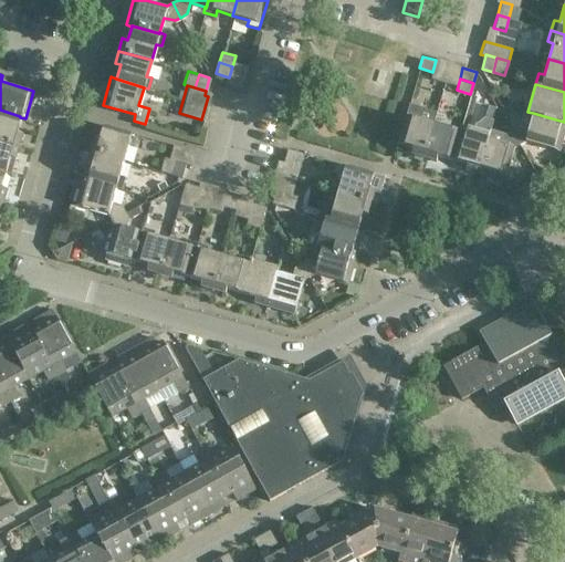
[(0,139),(18,145),(21,133),(16,132),(20,117),(20,116),(0,110),(0,139)]
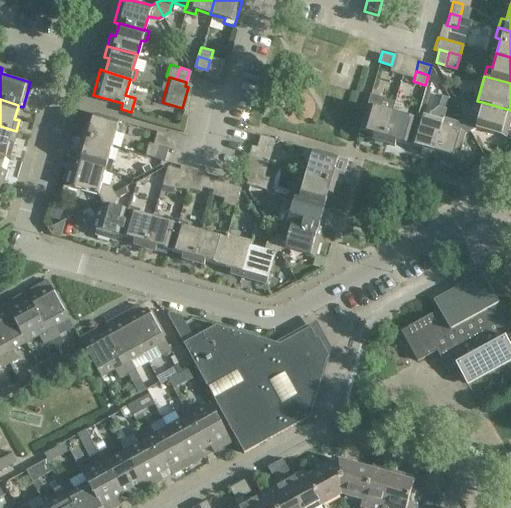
[(378,102),(368,99),(358,133),(382,140),(391,111),(377,107),(378,102)]
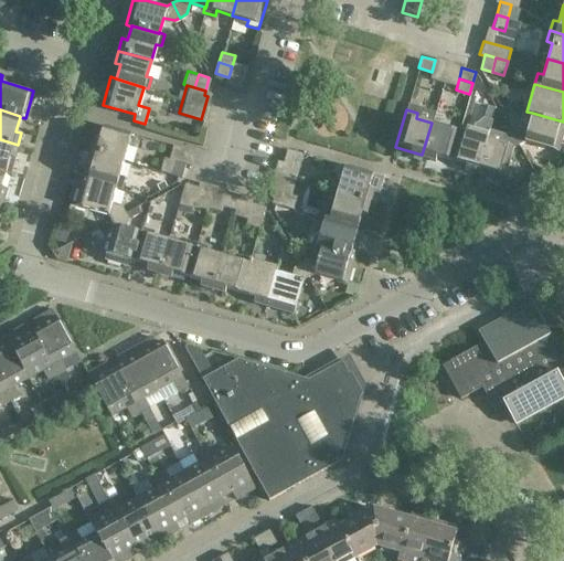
[(521,110),(518,125),(517,125),(510,128),(518,143),(524,139),(556,149),(563,124),(563,122),(532,113),(527,112),(521,110)]
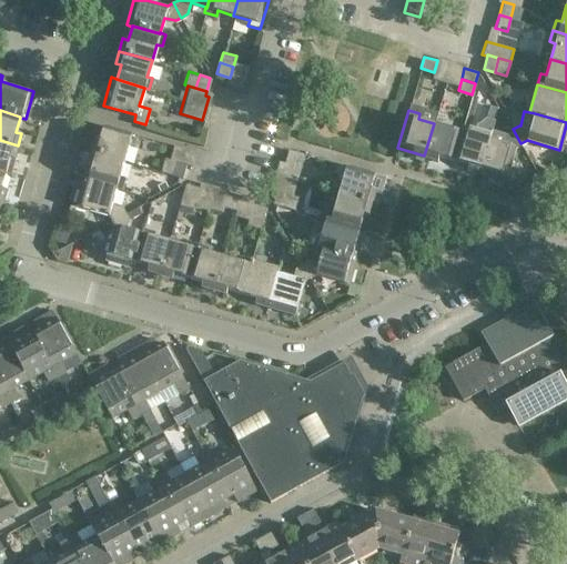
[(476,123),(474,129),(463,126),(453,159),(467,163),(466,168),(478,171),(488,139),(490,133),(492,129),(495,118),(485,116),(476,123)]
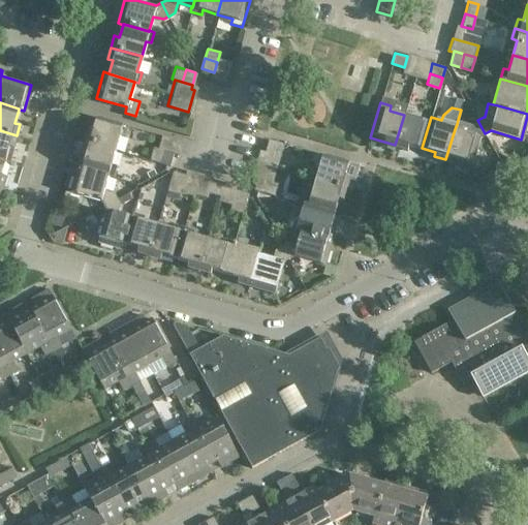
[(420,119),(404,115),(395,145),(407,149),(408,144),(422,148),(431,117),(421,114),(420,119)]
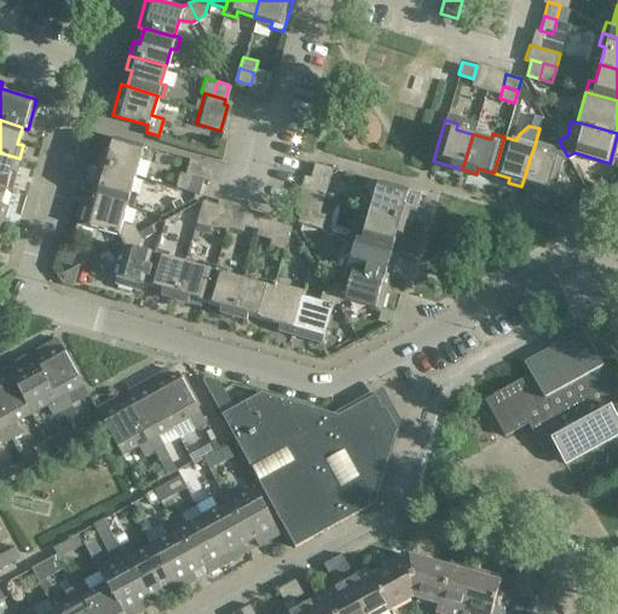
[(149,145),(114,134),(109,151),(103,150),(99,162),(136,173),(140,156),(145,157),(149,145)]
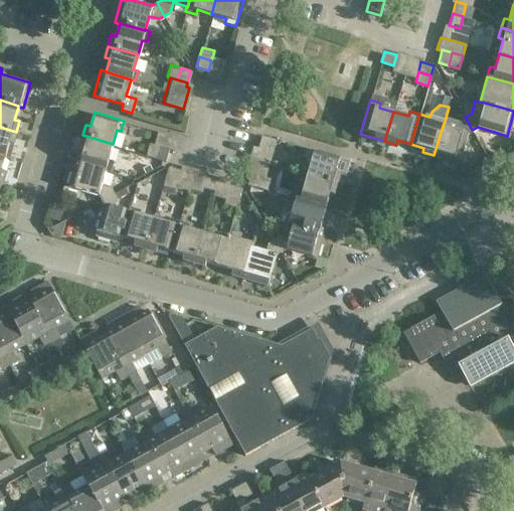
[(460,121),(446,117),(445,121),(443,126),(434,155),(459,163),(467,133),(472,130),(465,117),(460,120),(460,121)]
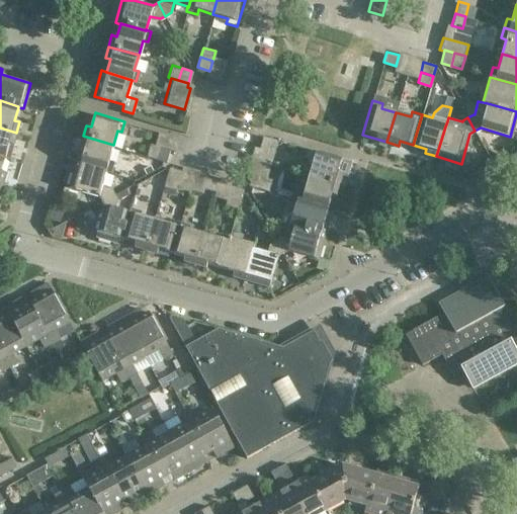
[(12,144),(16,133),(0,127),(0,153),(4,155),(9,157),(12,144)]
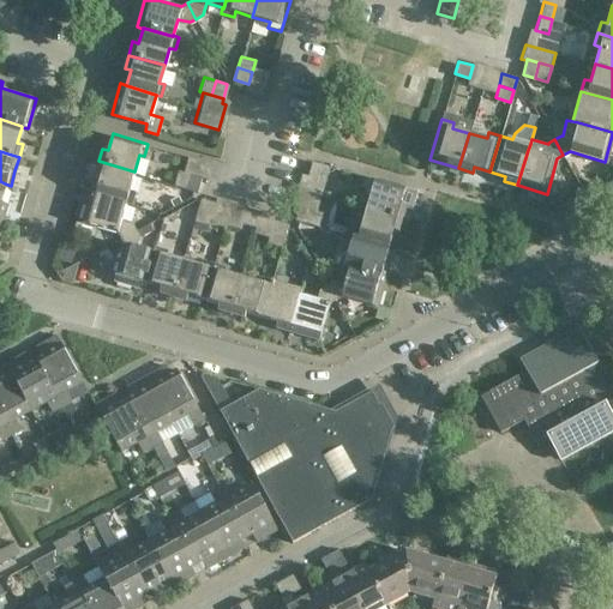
[(311,158),(307,174),(319,178),(323,162),(311,158)]
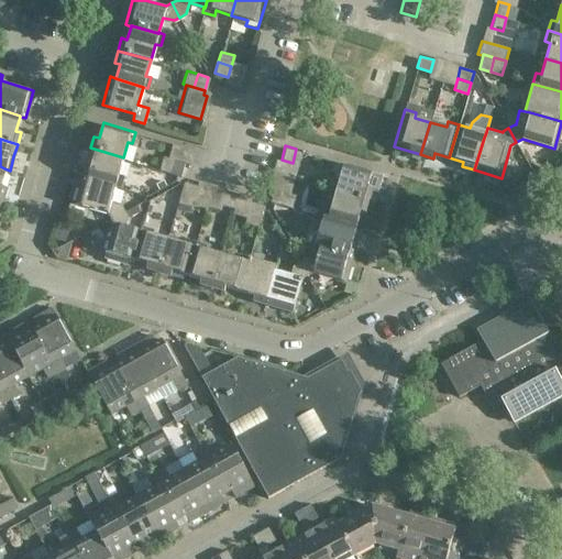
[(123,157),(90,148),(87,161),(92,162),(88,175),(88,176),(116,185),(114,185),(120,186),(123,175),(118,173),(123,157)]
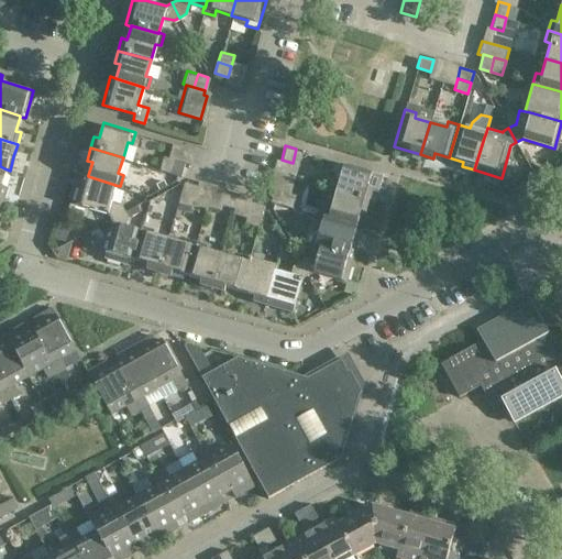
[(158,168),(169,171),(174,157),(163,154),(158,168)]
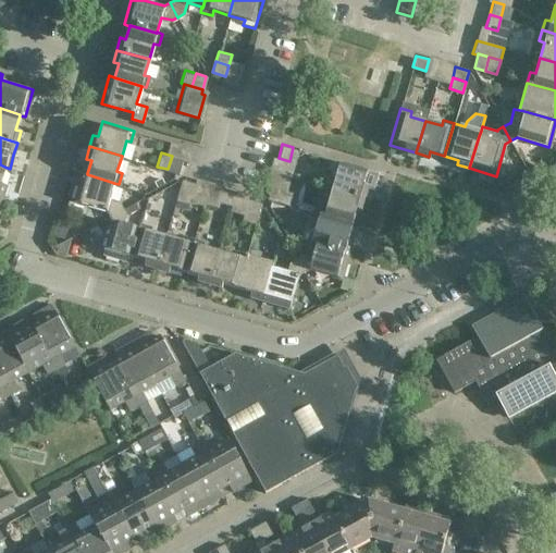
[(183,159),(172,156),(168,169),(178,172),(183,159)]
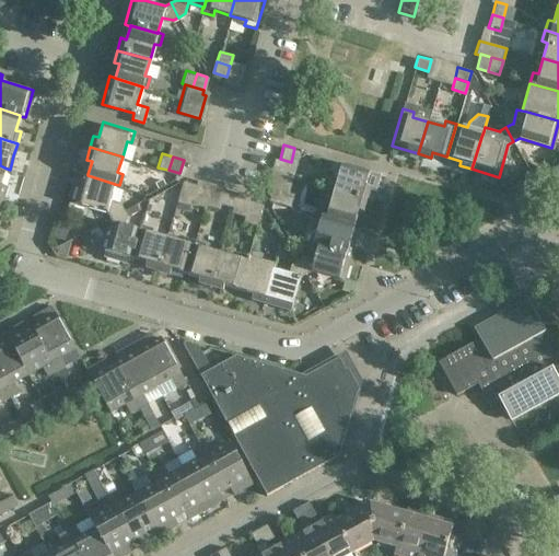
[(369,170),(336,160),(333,172),(338,173),(334,189),(367,198),(370,186),(364,185),(369,170)]
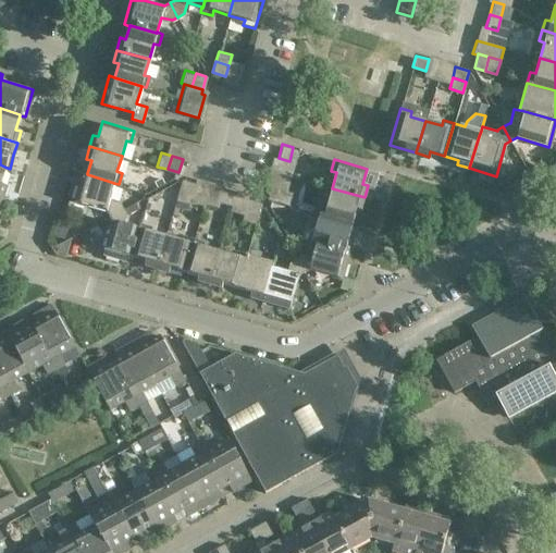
[(106,209),(109,214),(123,207),(120,200),(109,198),(113,183),(114,183),(87,174),(87,173),(82,172),(74,200),(106,209)]
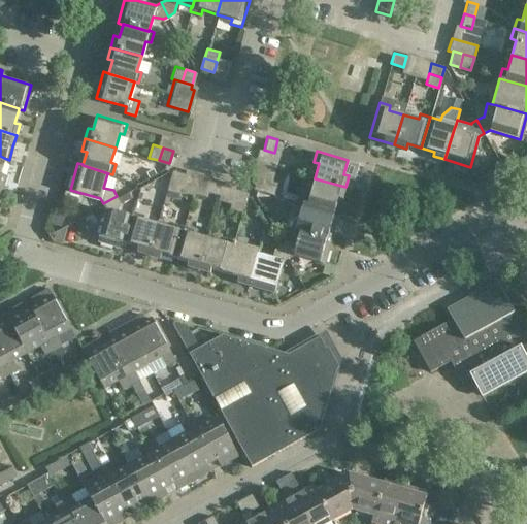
[(153,167),(145,170),(149,175),(155,172),(153,167)]
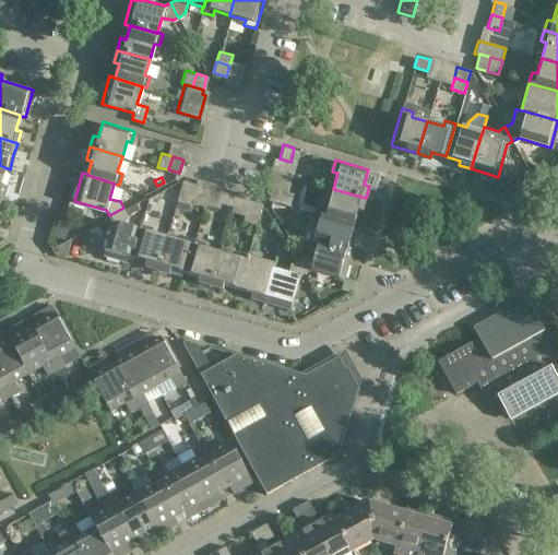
[(198,177),(196,182),(197,182),(193,193),(192,199),(204,203),(211,181),(198,177)]
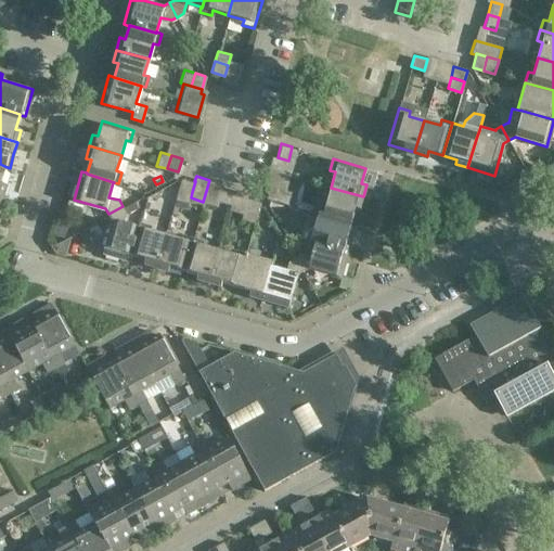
[(181,178),(180,181),(178,189),(192,192),(195,181),(194,181),(181,178)]
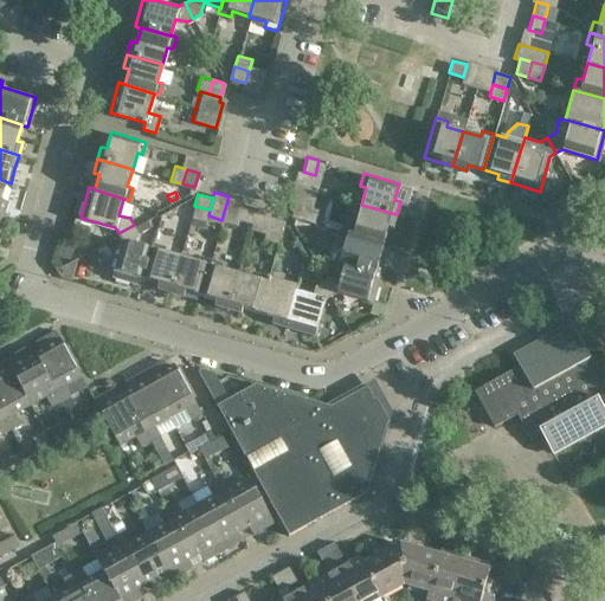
[(244,201),(229,196),(221,220),(237,224),(238,218),(242,206),(242,207),(244,201)]
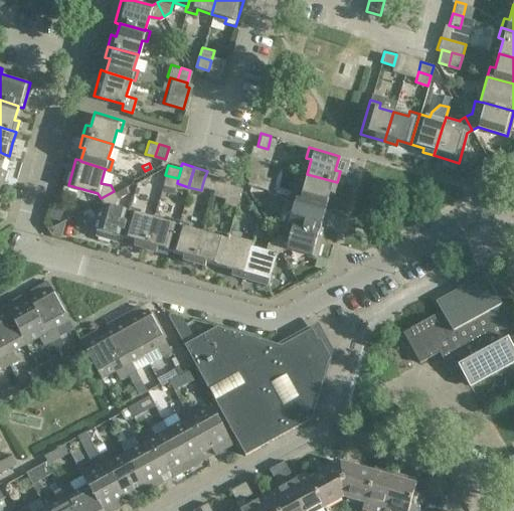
[(250,171),(246,183),(257,185),(261,173),(250,171)]
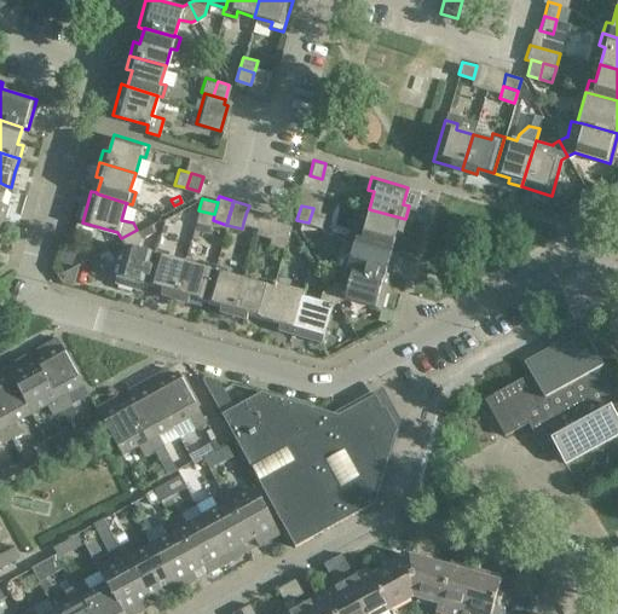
[(325,212),(313,208),(309,222),(321,226),(325,212)]
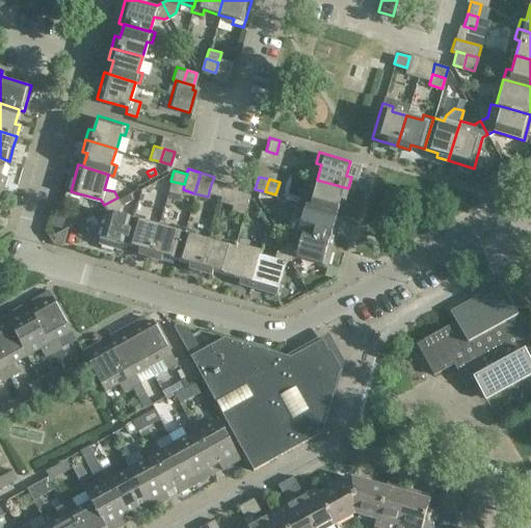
[(224,180),(223,185),(224,185),(221,195),(220,194),(219,200),(232,204),(236,188),(238,183),(224,180)]
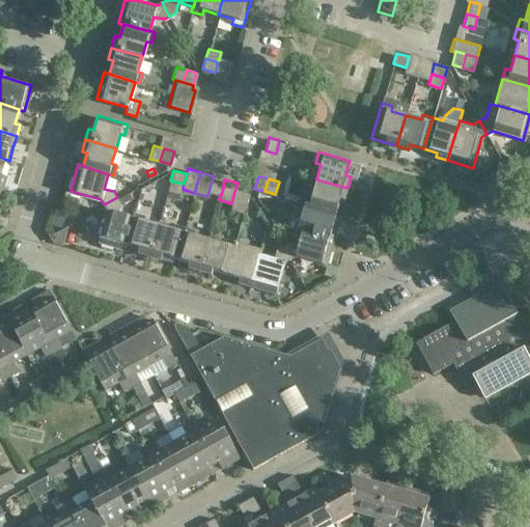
[(347,188),(316,179),(312,194),(307,193),(305,202),(335,212),(339,198),(344,199),(347,188)]
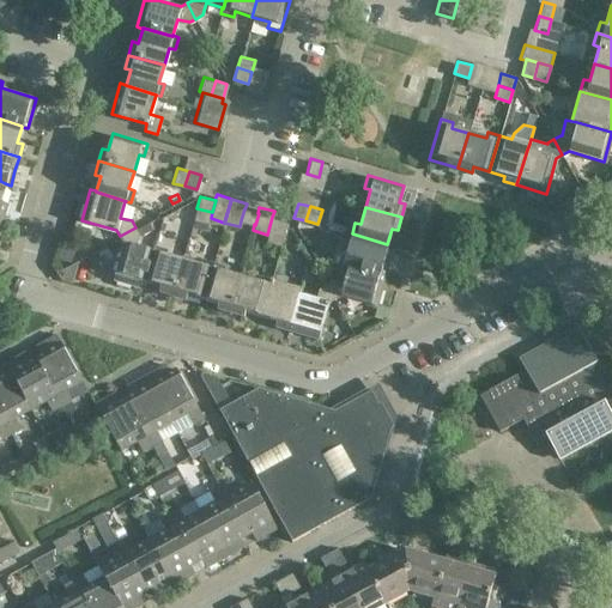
[(212,212),(197,208),(194,219),(208,224),(211,218),(212,212)]
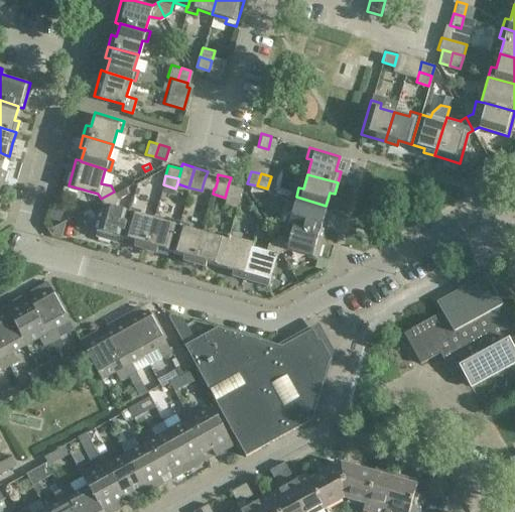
[(203,185),(214,188),(215,189),(218,179),(217,179),(206,176),(206,175),(203,185)]
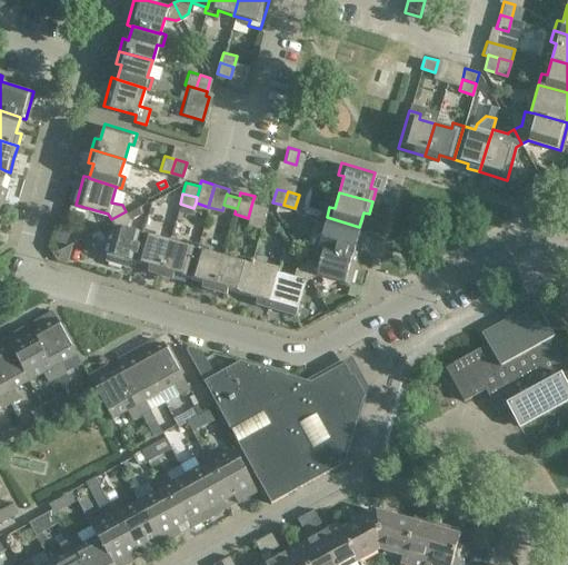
[(267,206),(252,201),(248,218),(246,224),(260,228),(267,206)]
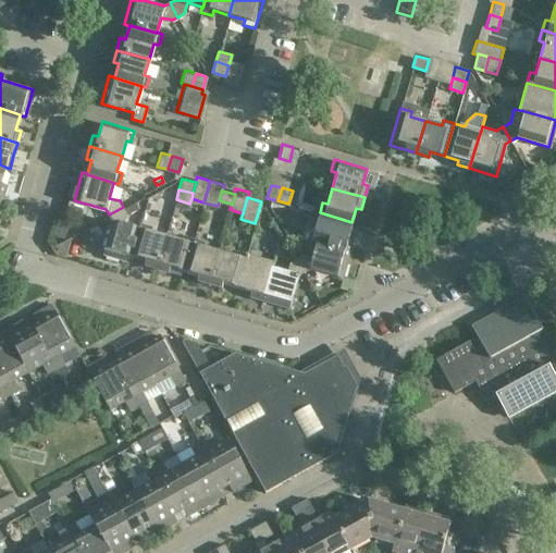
[(126,212),(123,207),(109,214),(112,220),(102,253),(131,261),(132,256),(131,256),(138,228),(123,223),(126,212)]
